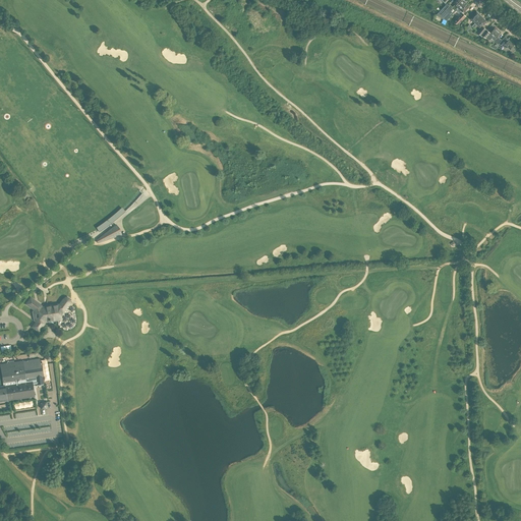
[(457,10),(459,8),(465,2),(463,0),(462,0),(458,0),(454,4),(455,5),(452,8),(455,12),(457,10)]
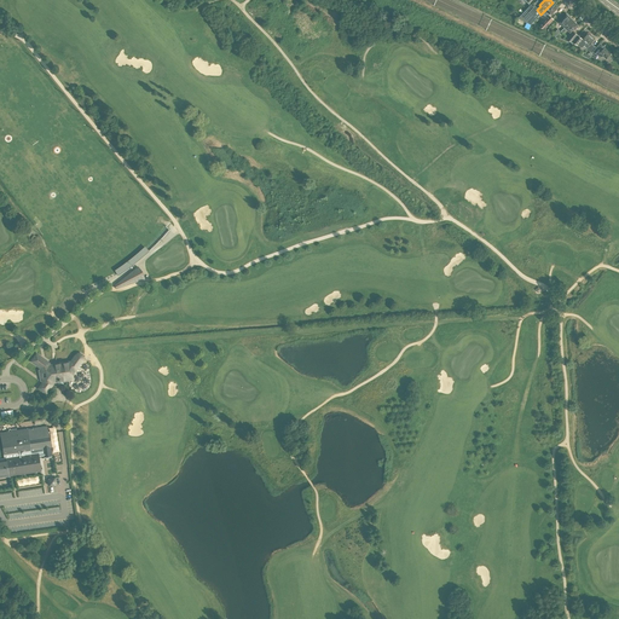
[(553,3),(545,10),(550,15),(554,11),(555,11),(557,10),(556,9),(557,7),(553,3)]
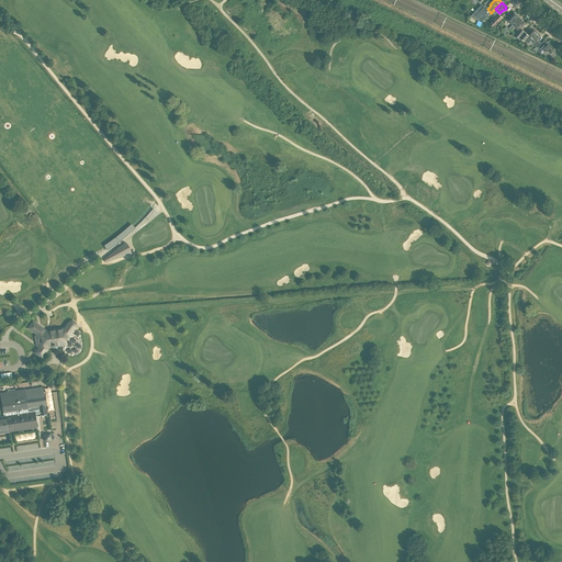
[(490,15),(491,13),(487,9),(482,4),(470,17),(482,22),(490,15)]
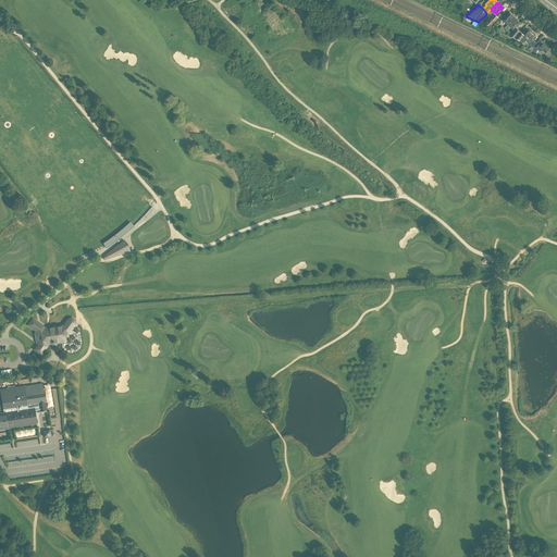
[(507,23),(508,25),(515,19),(512,16),(514,15),(509,12),(507,14),(505,12),(499,16),(507,23)]
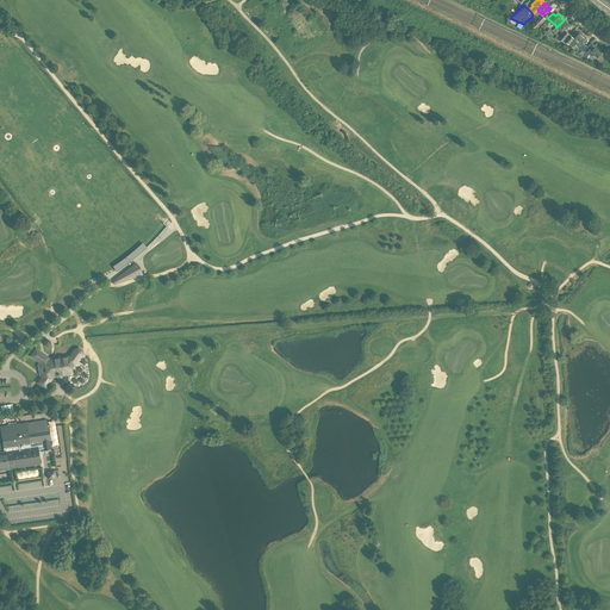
[(533,27),(536,30),(539,27),(546,19),(541,16),(530,26),(531,27),(533,27)]
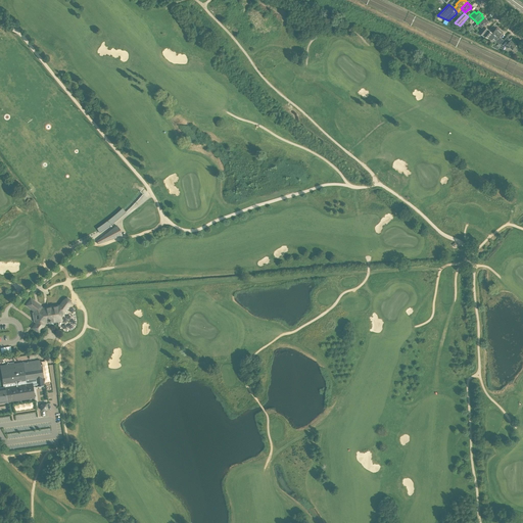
[(483,17),(477,24),(474,27),(476,28),(479,25),(482,28),(485,25),(486,26),(489,22),(483,17)]
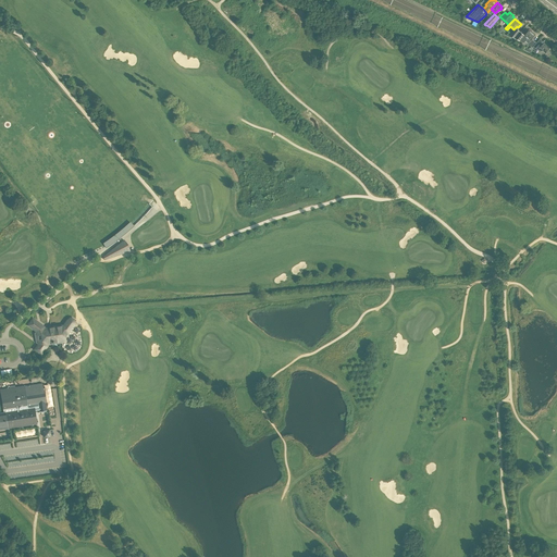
[(520,32),(516,28),(511,34),(509,33),(507,35),(515,38),(520,32)]
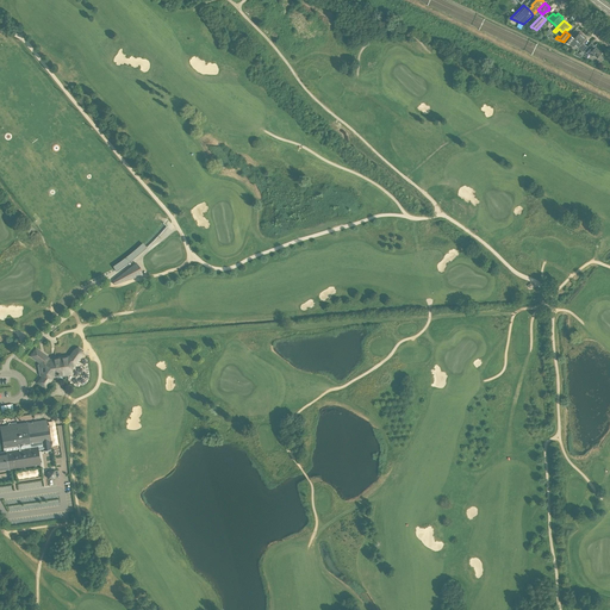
[(582,45),(583,43),(586,39),(579,33),(578,35),(578,33),(576,36),(577,37),(574,39),(570,35),(564,42),(573,47),(574,44),(579,48),(582,45)]
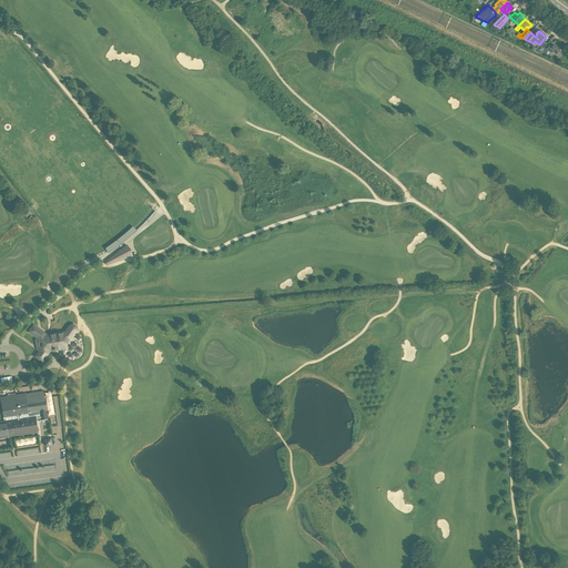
[(543,51),(547,54),(549,50),(557,54),(560,50),(560,49),(560,48),(558,47),(555,44),(551,48),(547,44),(544,48),(544,49),(543,51)]
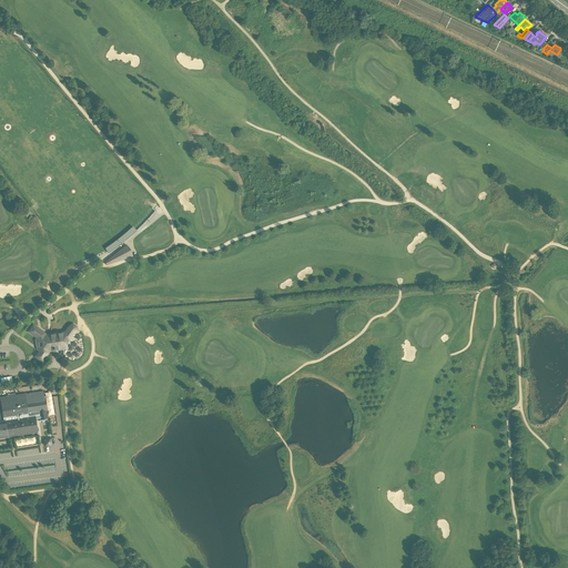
[(105,247),(109,253),(123,242),(137,230),(133,226),(120,237),(105,247)]
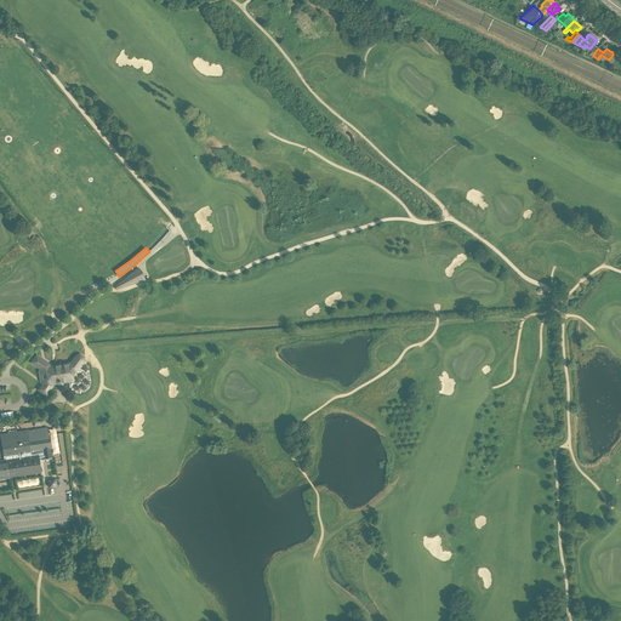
[(138,267),(115,286),(114,286),(114,288),(115,289),(117,290),(146,280),(138,267)]
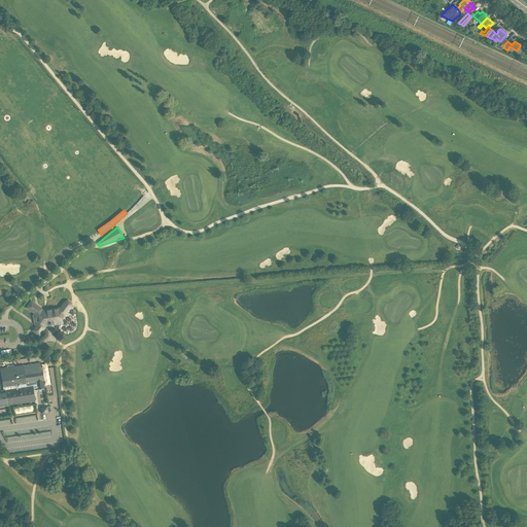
[(67,249),(51,260),(57,268),(71,256),(67,249)]
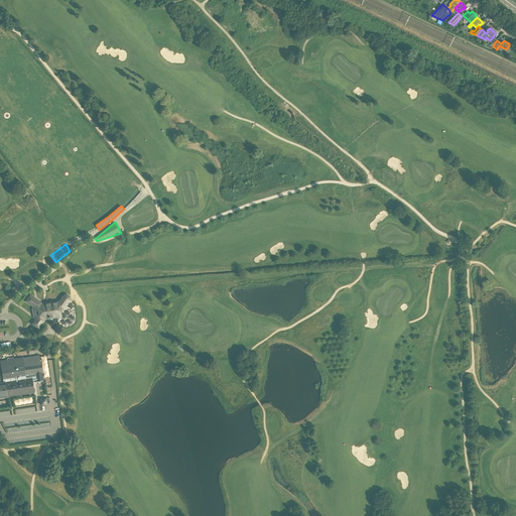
[(33,297),(30,295),(26,301),(33,307),(32,308),(32,313),(36,312),(36,314),(36,315),(37,316),(32,324),(38,329),(43,320),(43,319),(48,318),(49,319),(61,317),(60,310),(60,309),(63,308),(69,300),(70,299),(70,297),(69,295),(67,295),(65,295),(62,296),(59,301),(46,303),(40,304),(32,298),(33,297)]
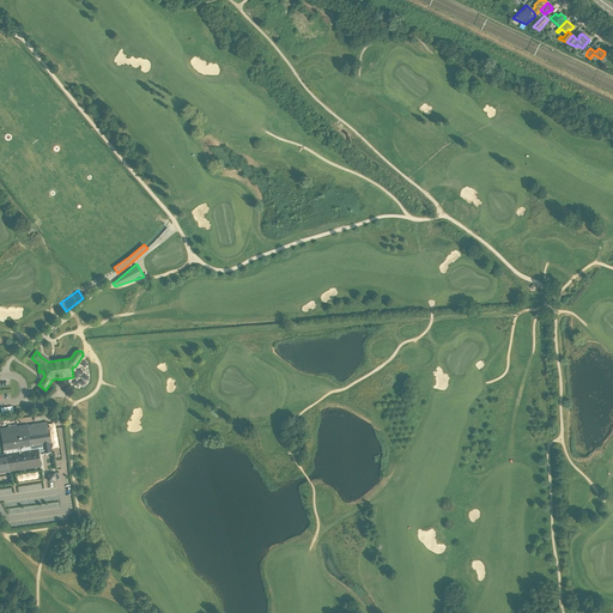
[(0,454),(0,473),(41,467),(38,453),(43,451),(43,453),(43,454),(52,453),(52,451),(50,443),(52,443),(49,430),(48,430),(47,422),(28,425),(16,426),(16,425),(11,425),(11,428),(0,429),(0,430),(4,454),(0,454)]
